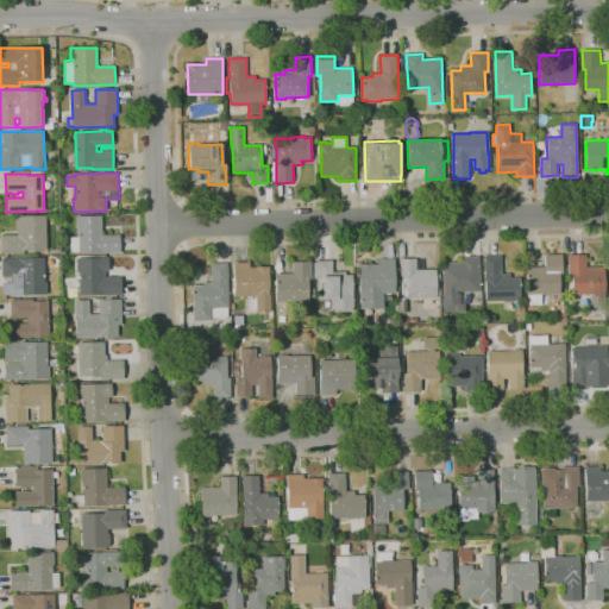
[(1,255),(1,236),(18,234),(18,217),(46,215),(48,250),(24,251),(24,253),(1,255)]
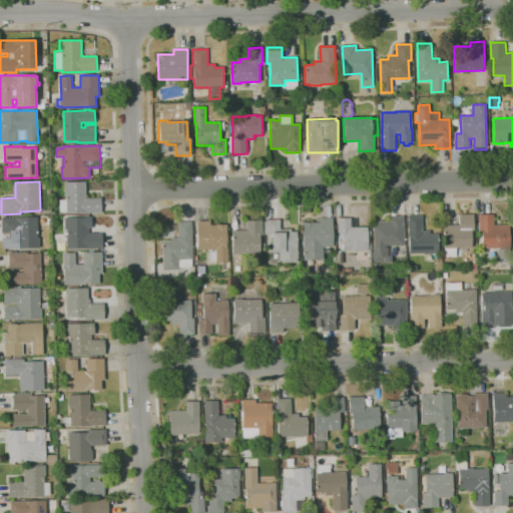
[(94,213),(66,213),(66,211),(59,211),(59,200),(66,199),(65,193),(64,193),(64,182),(85,181),(86,198),(101,197),(101,213),(94,213)]
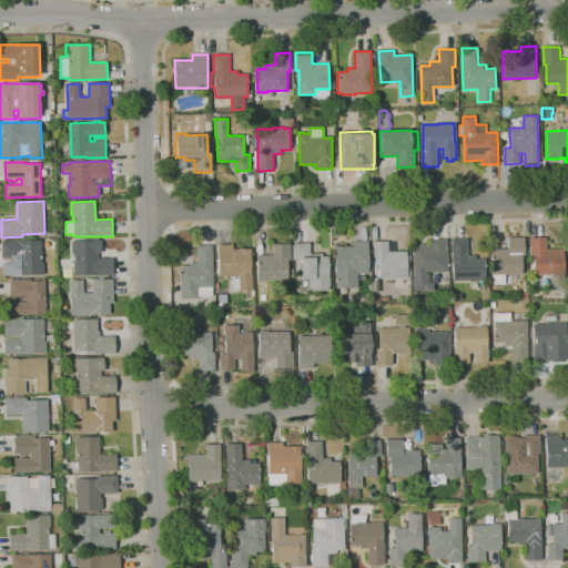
[(505,284),(492,285),(492,250),(508,250),(508,237),(525,237),(525,255),(521,255),(521,274),(505,274),(505,284)]
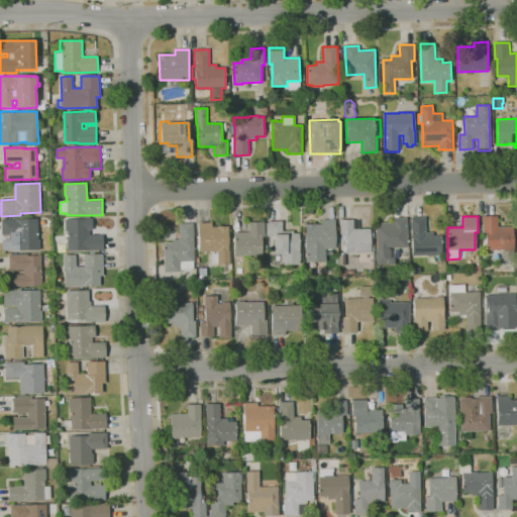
[(506,250),(506,249),(486,250),(486,231),(483,232),(482,216),(498,216),(498,227),(513,227),(513,250),(506,250)]
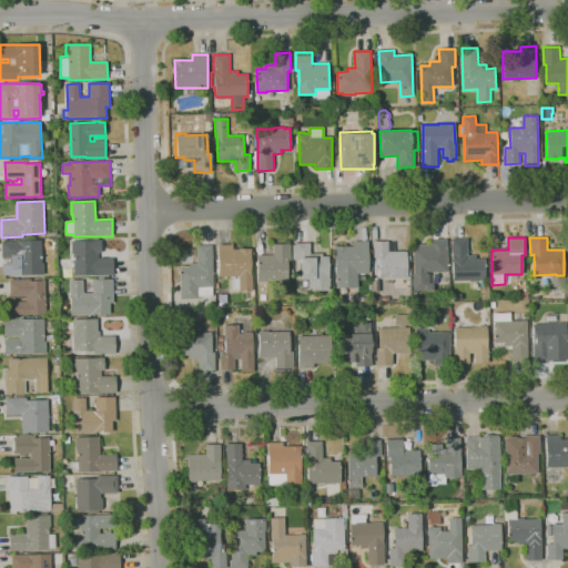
[(480,285),(480,281),(469,282),(469,281),(454,281),(453,262),(452,239),(467,239),(468,255),(476,255),(476,259),(485,259),(486,285),(480,285)]
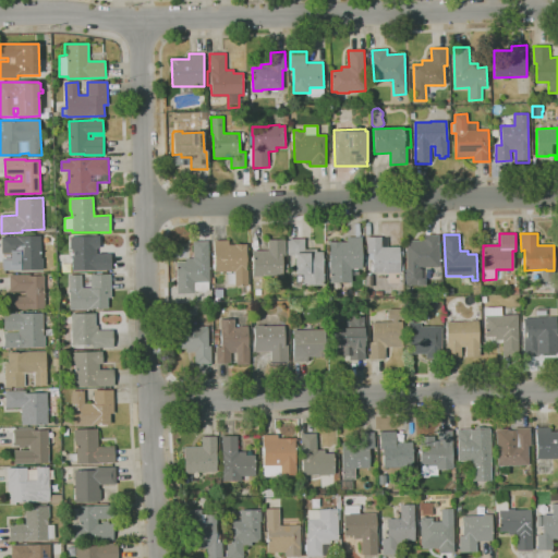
[(13,271),(13,258),(17,258),(17,253),(1,253),(1,237),(41,235),(41,258),(43,258),(44,270),(13,271)]
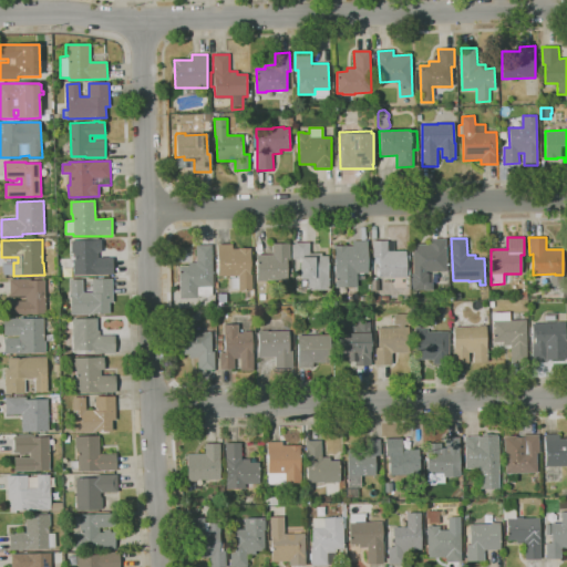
[(429,289),(413,289),(413,274),(413,248),(414,248),(414,245),(431,244),(430,239),(445,239),(446,271),(425,271),(425,274),(429,274),(429,289)]
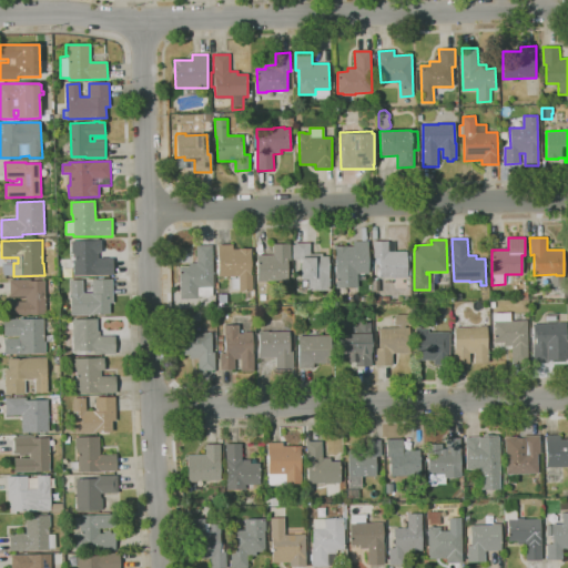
[(73,276),(73,253),(71,253),(71,241),(101,241),(101,253),(99,253),(99,259),(113,259),(113,275),(73,276)]
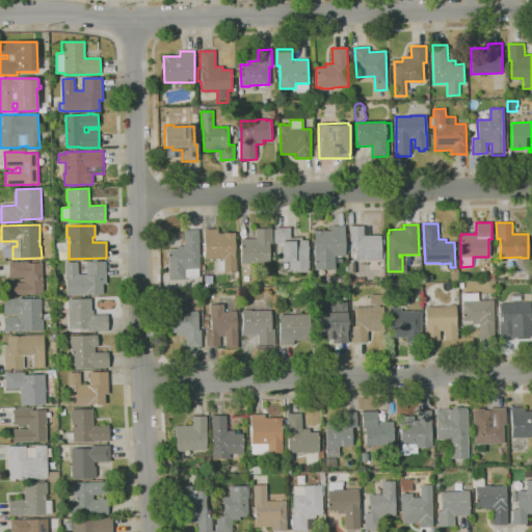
[(315,270),(314,256),(315,256),(315,234),(314,234),(314,231),(330,231),(330,227),(345,225),(345,257),(335,257),(336,269),(315,270)]
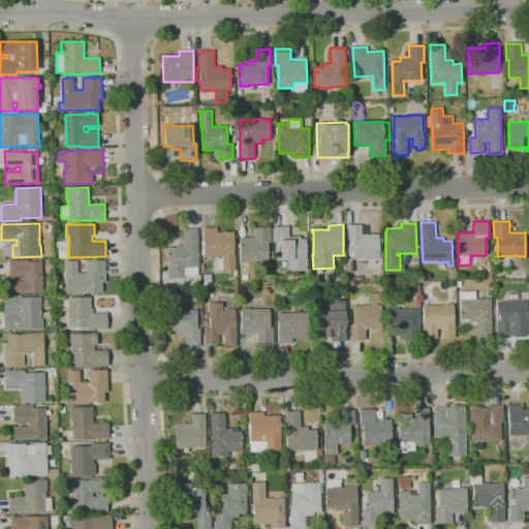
[(368,259),(368,258),(353,258),(353,246),(350,246),(350,240),(348,240),(348,225),(362,225),(363,235),(379,234),(379,239),(382,239),(383,256),(379,256),(379,258),(368,259)]
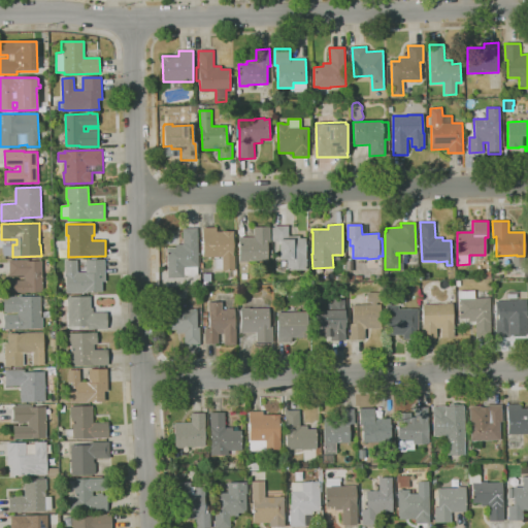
[(287,270),(287,260),(281,260),(279,241),(273,241),(272,228),(274,228),(274,227),(289,226),(289,236),(300,236),(300,239),(305,238),(306,269),(287,270)]
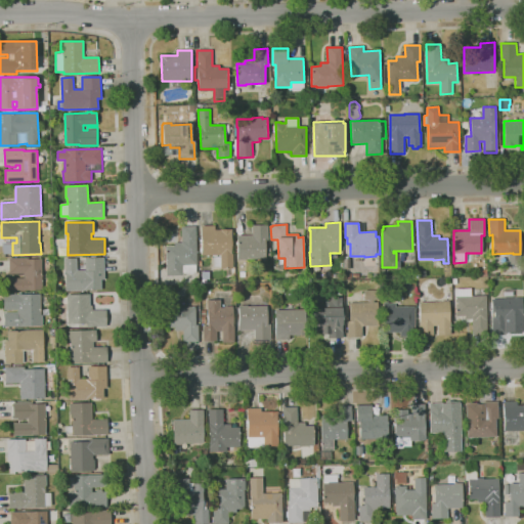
[(237,260),(237,235),(252,235),(252,225),(268,225),(268,239),(265,239),(265,259),(237,260)]
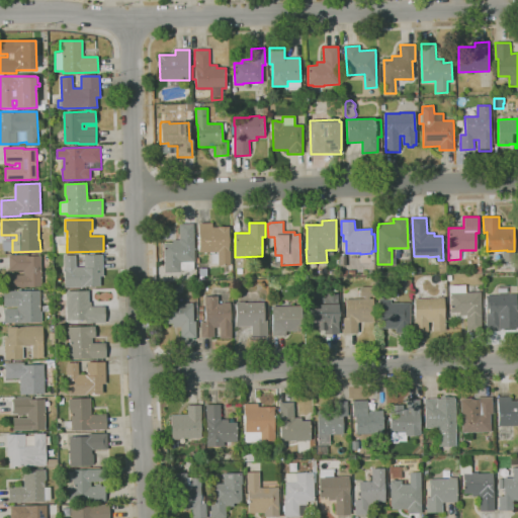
[(164,272),(163,243),(172,243),(172,240),(180,240),(179,225),(193,224),(194,261),(193,261),(193,270),(180,270),(180,272),(164,272)]
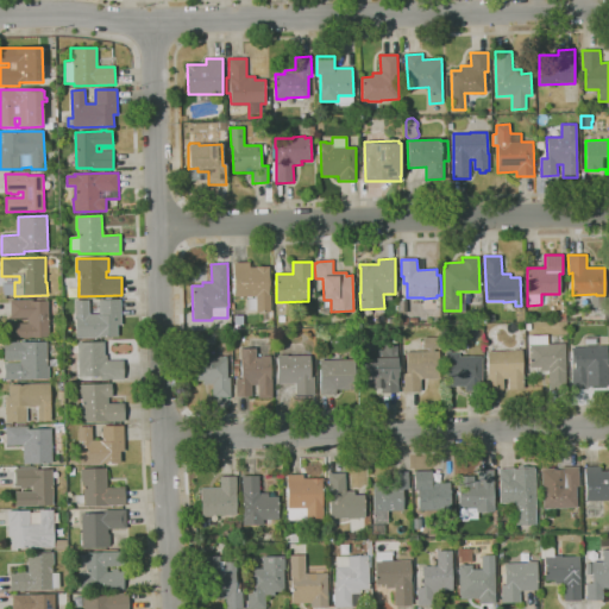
[(256,313),(256,309),(249,309),(249,299),(256,299),(256,296),(234,297),(233,263),(250,263),(250,268),(256,268),(256,267),(270,267),(270,269),(269,269),(269,295),(270,295),(270,312),(256,313)]
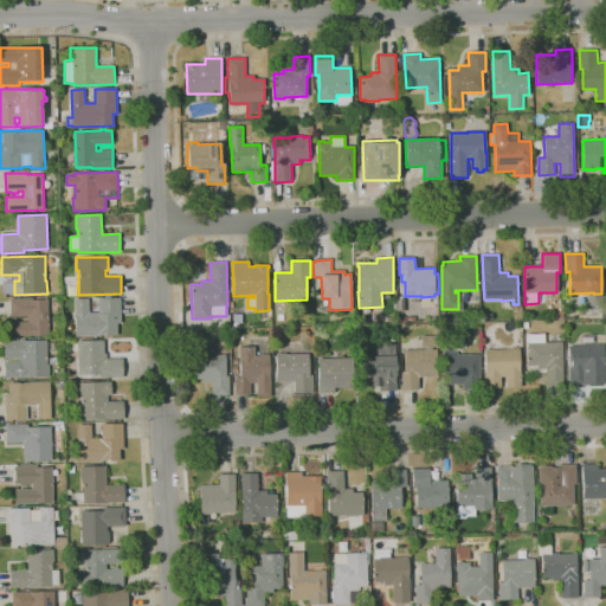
[(50,336),(11,336),(11,322),(27,322),(27,316),(11,316),(11,298),(33,298),(33,300),(49,300),(50,336)]
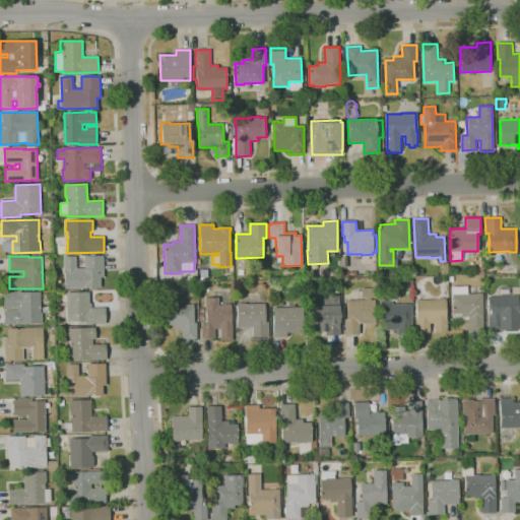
[(65,288),(65,270),(64,270),(64,257),(76,256),(76,268),(84,268),(84,256),(104,256),(104,277),(101,277),(101,287),(65,288)]
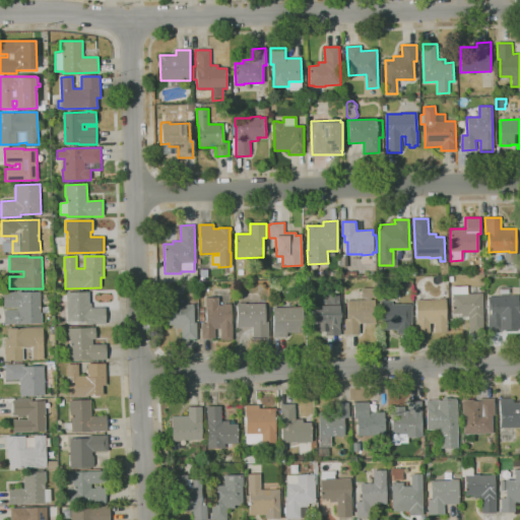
[(197,339),(182,339),(181,328),(174,328),(174,326),(165,326),(165,285),(184,285),(184,294),(178,294),(178,305),(194,305),(194,323),(196,323),(197,339)]
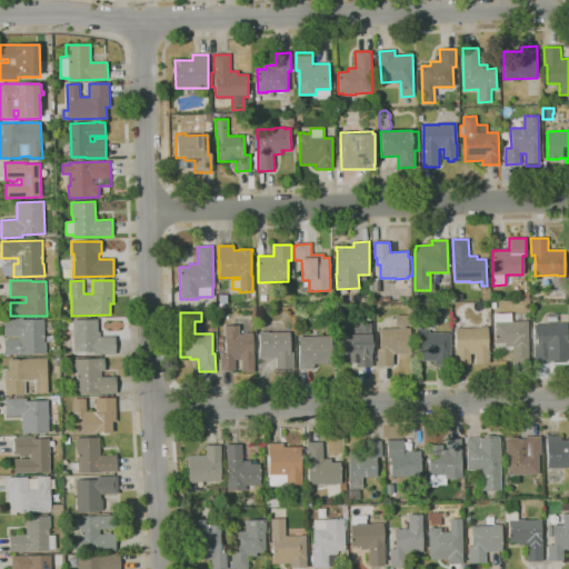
[(512,363),(512,346),(505,347),(505,343),(495,343),(493,313),(511,312),(511,321),(528,321),(529,363),(512,363)]
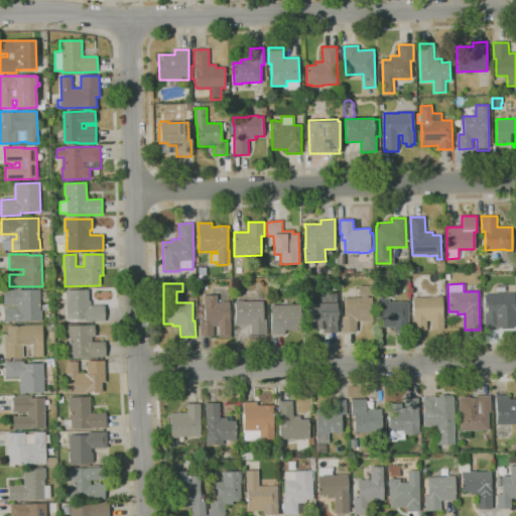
[(499,329),(484,329),(484,312),(487,312),(487,294),(495,294),(495,284),(505,284),(506,292),(513,292),(513,313),(507,313),(507,317),(499,317),(499,329)]
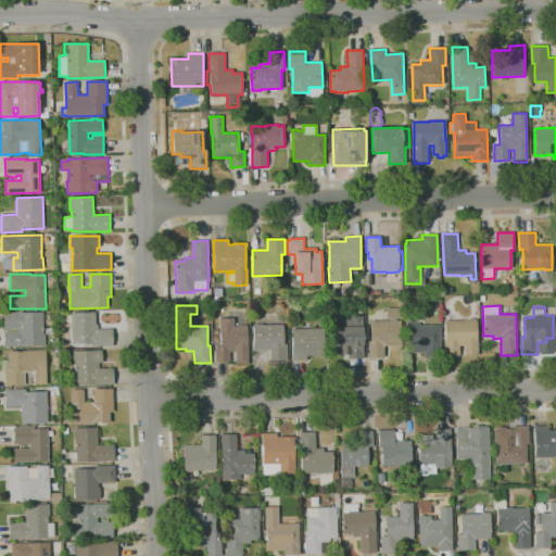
[(369,358),(368,345),(368,341),(371,340),(370,321),(391,320),(391,318),(387,318),(386,308),(401,308),(401,318),(396,318),(396,320),(401,320),(402,345),(384,346),(384,357),(369,358)]
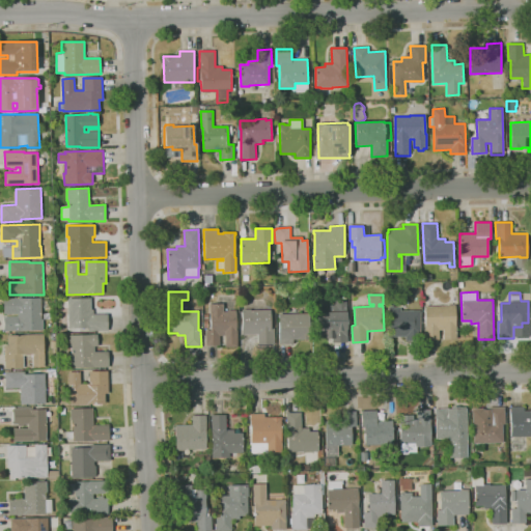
[(15,332),(15,331),(4,331),(4,317),(5,317),(5,314),(4,314),(3,299),(18,299),(18,298),(21,298),(40,298),(40,319),(43,319),(43,331),(15,332)]
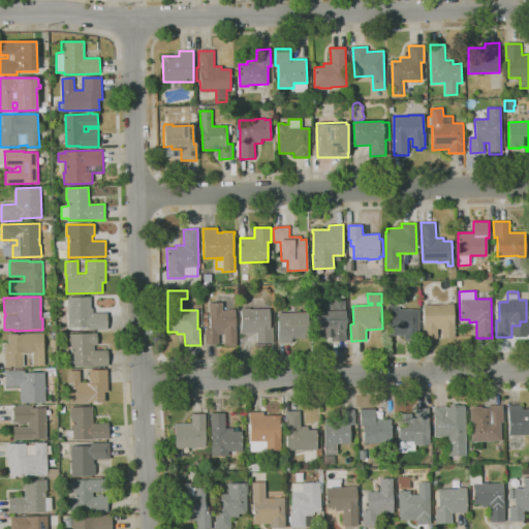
[(88,330),(88,329),(71,330),(71,328),(68,328),(67,298),(91,297),(91,308),(93,309),(93,313),(107,312),(107,330),(88,330)]
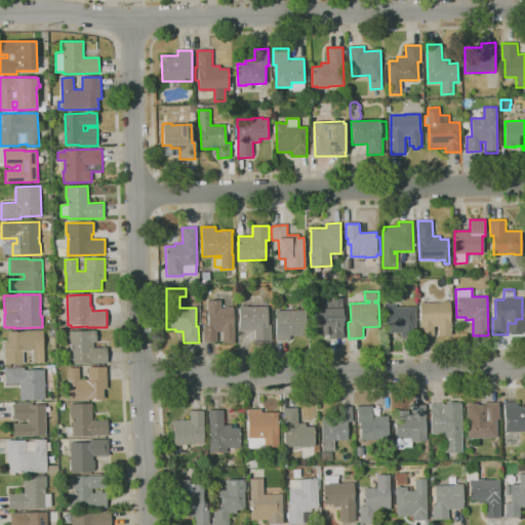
[(329,339),(329,334),(323,335),(323,331),(313,332),(313,326),(312,326),(311,310),(313,310),(313,306),(324,305),(324,301),(330,301),(330,297),(341,297),(344,336),(344,338),(329,339)]
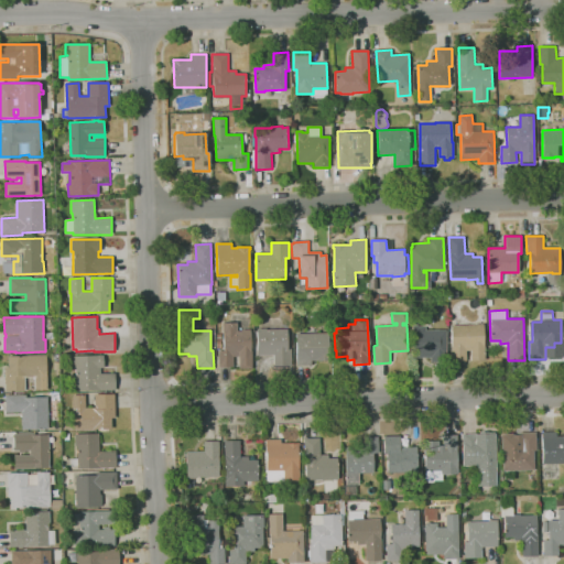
[(239,369),(239,356),(234,357),(234,367),(219,367),(218,351),(224,351),(224,333),(223,333),(223,323),(237,323),(237,331),(241,331),(241,329),(250,329),(251,350),(252,368),(239,369)]
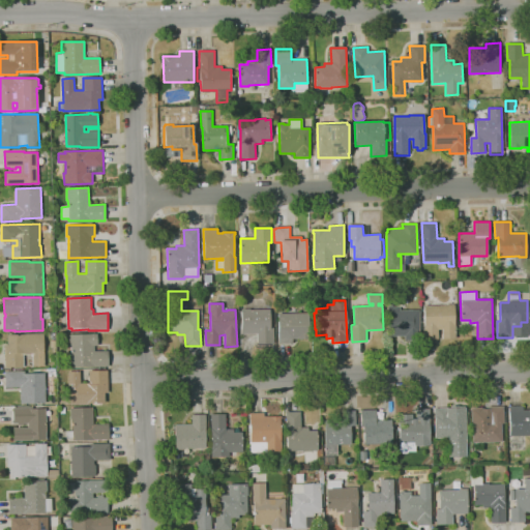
[(425,340),(424,306),(445,305),(445,304),(454,304),(455,339),(443,339),(443,329),(438,329),(438,340),(425,340)]
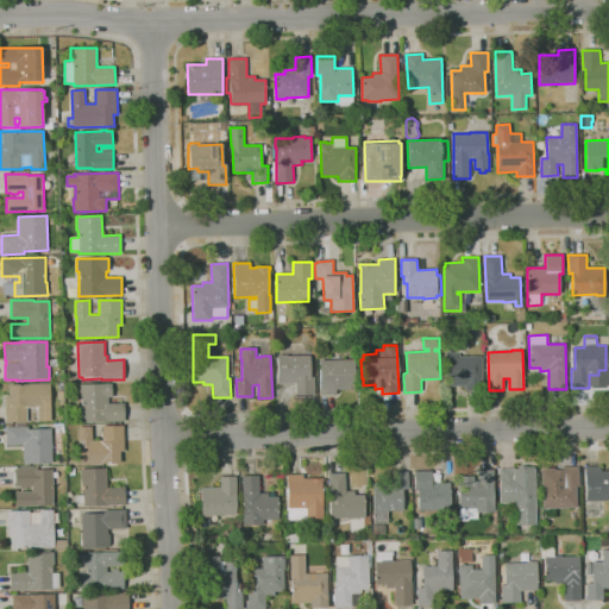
[(465,391),(465,387),(446,387),(445,363),(443,363),(443,357),(445,357),(445,353),(446,353),(446,351),(451,351),(451,352),(459,352),(459,357),(482,356),(482,390),(465,391)]
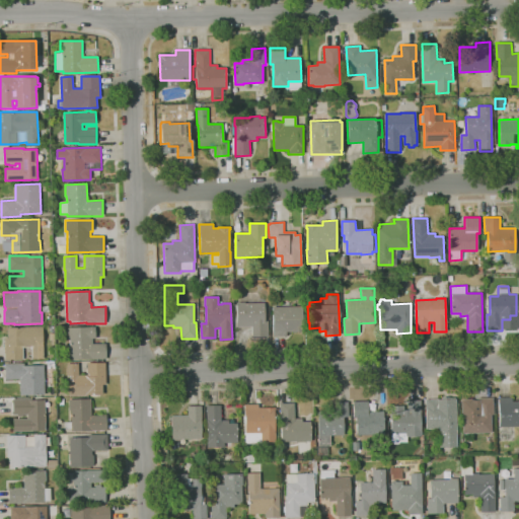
[(252,337),(252,326),(237,327),(236,302),(245,302),(245,303),(265,303),(265,321),(268,321),(268,323),(269,337),(252,337)]
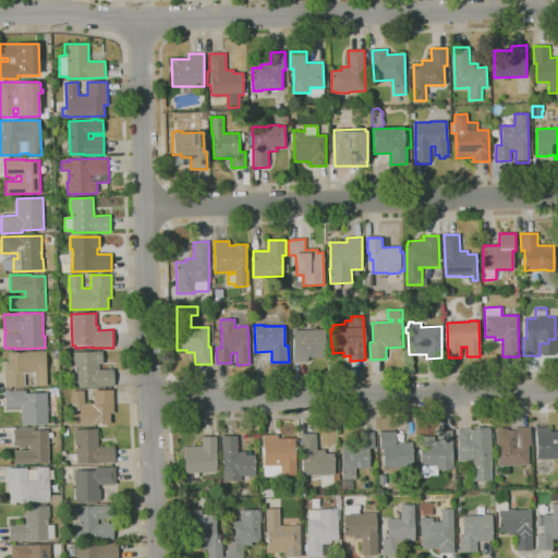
[(308,362),(293,362),(293,329),(325,329),(326,353),(326,356),(307,358),(308,362)]
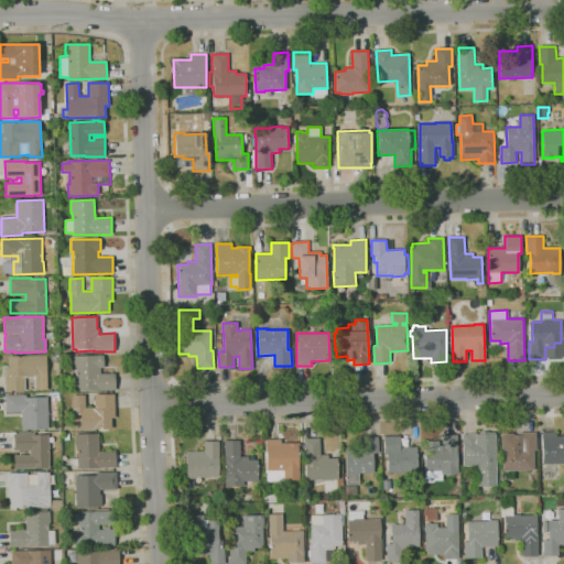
[(34,392),(34,377),(25,378),(25,391),(6,391),(4,367),(8,367),(8,356),(25,356),(46,355),(47,391),(34,392)]
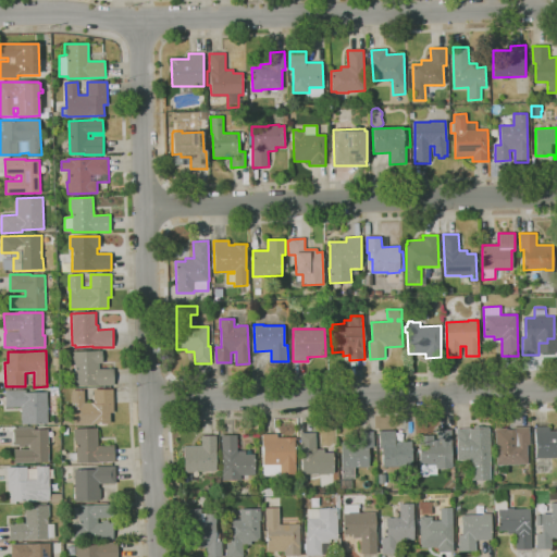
[(75,386),(75,382),(74,382),(74,380),(75,380),(75,351),(102,350),(102,363),(99,363),(99,369),(114,369),(114,385),(75,386)]
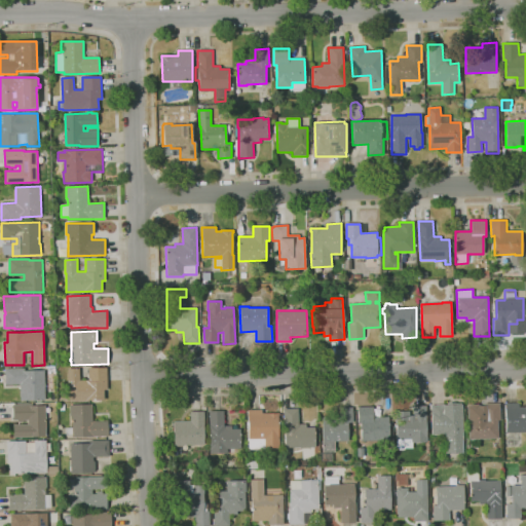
[(21,401),(20,384),(6,385),(5,369),(25,368),(25,371),(44,370),(45,401),(21,401)]
